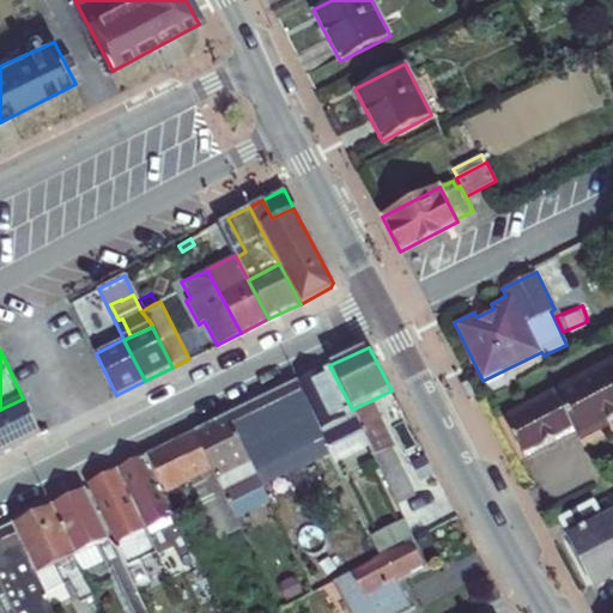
[(612,357),(504,416),(523,454),(572,428),(581,441),(612,423),(612,357)]
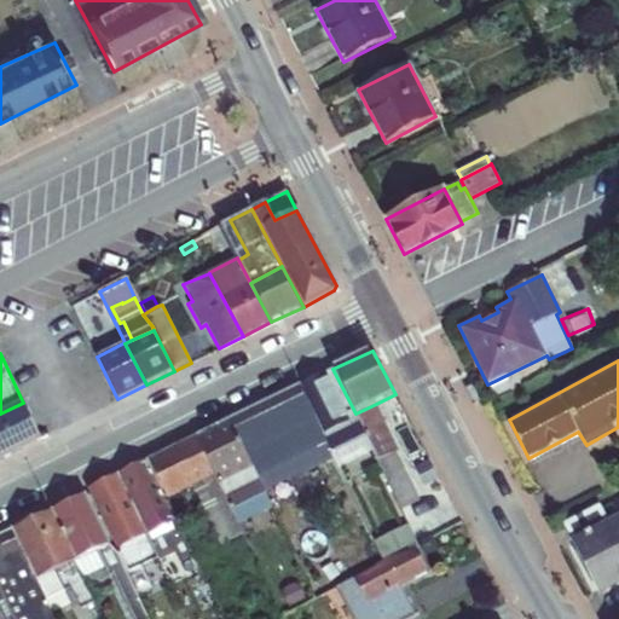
[(324,433),(339,467),(374,452),(356,414),(333,369),(324,371),(350,421),(324,433)]
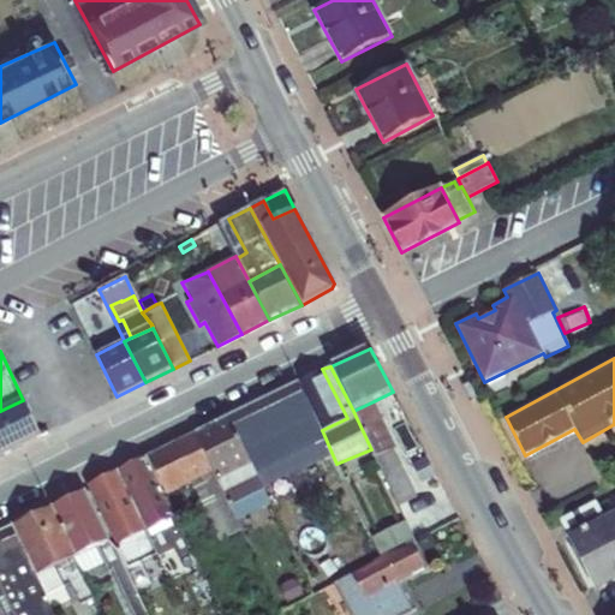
[(298,382),(322,430),(347,418),(322,369),(298,382)]
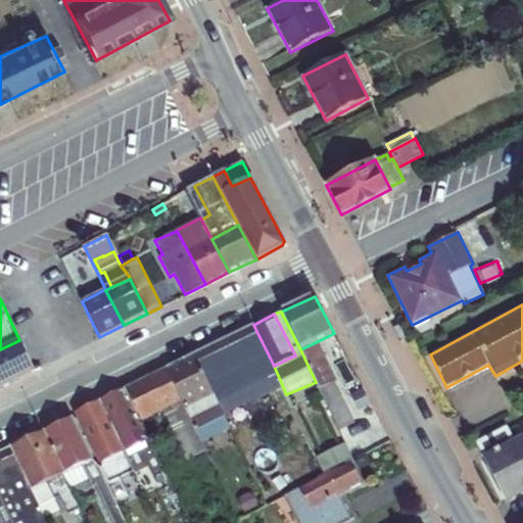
[(253,325),(193,354),(219,403),(223,415),(274,391),(280,402),(288,398),(286,394),(274,366),(253,325)]
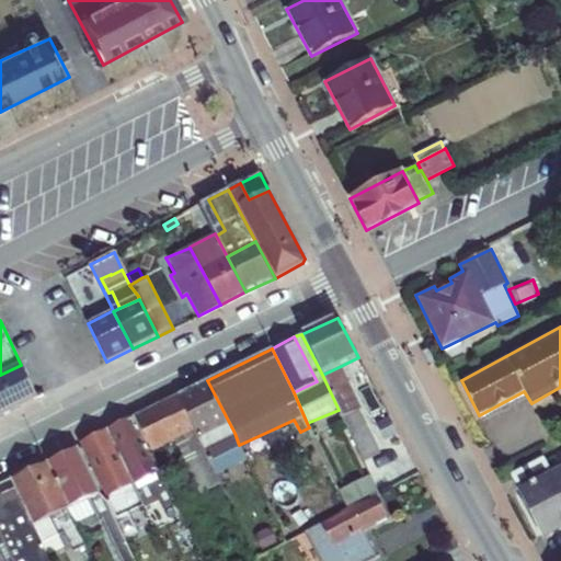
[(0,375),(0,414),(36,397),(21,365),(0,375)]
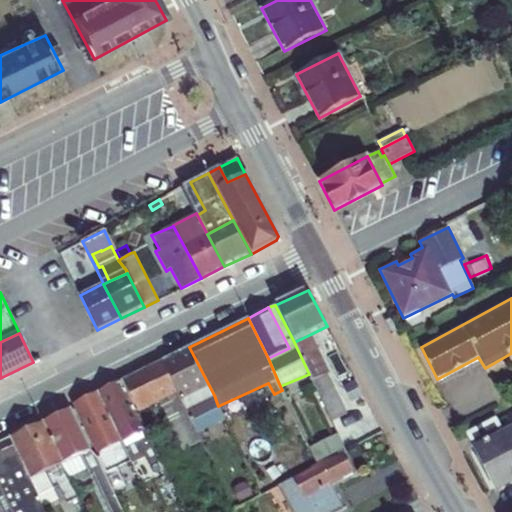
[(311,334),(294,342),(309,374),(312,380),(329,372),(311,334)]
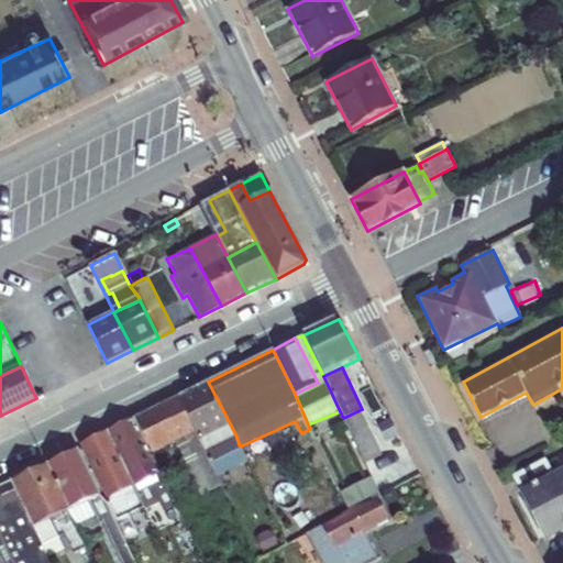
[(205,450),(235,434),(208,382),(178,396),(196,432),(205,450)]
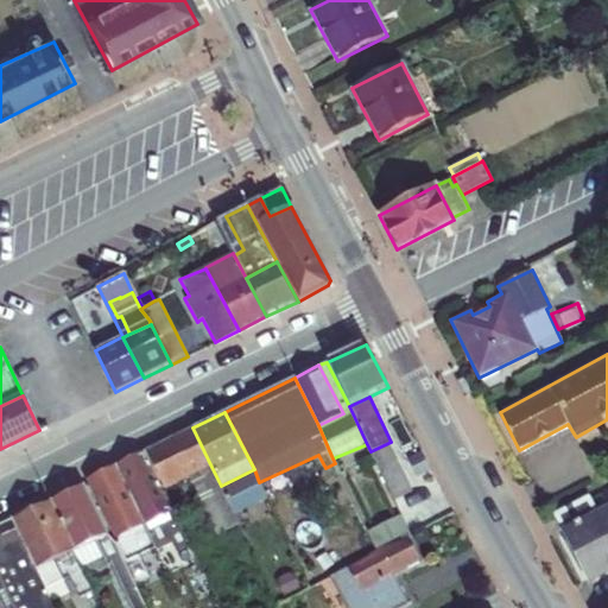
[(145,453),(163,489),(188,477),(211,467),(192,428),(145,453)]
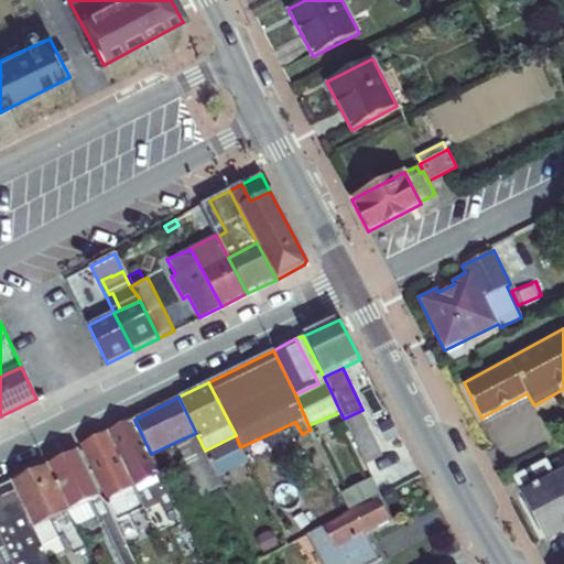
[(362,410),(344,419),(365,465),(381,455),(362,410)]
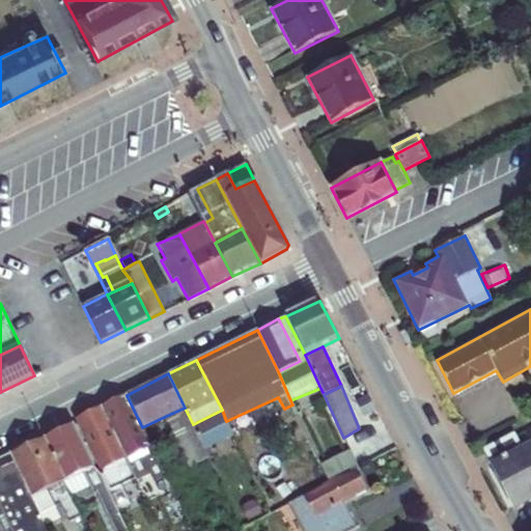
[(352,398),(365,426),(376,420),(364,396),(363,397),(361,394),(352,398)]
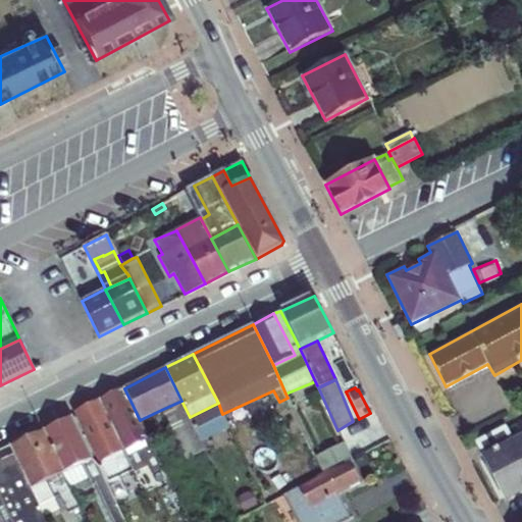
[(124,388),(99,401),(123,450),(148,437),(140,420),(124,388)]
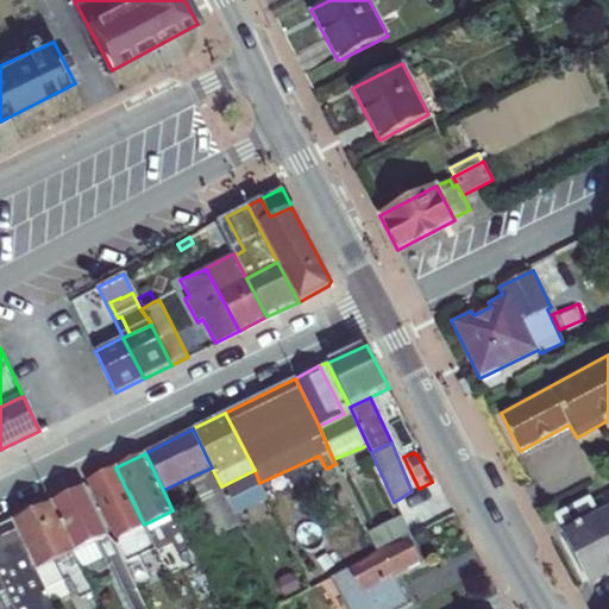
[(115,468),(87,482),(115,540),(144,525),(115,468)]
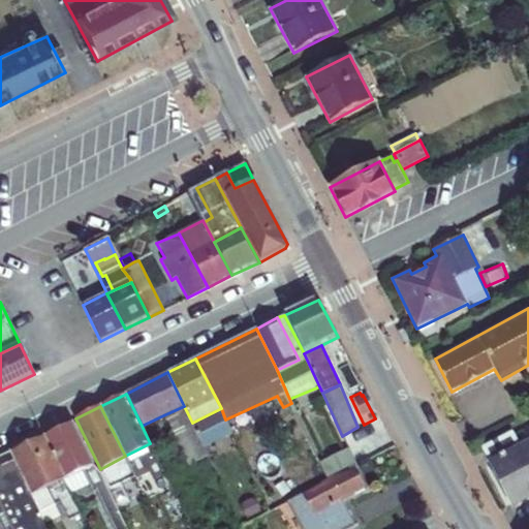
[(184,406),(163,415),(186,465),(208,457),(200,439),(192,423),(184,406)]
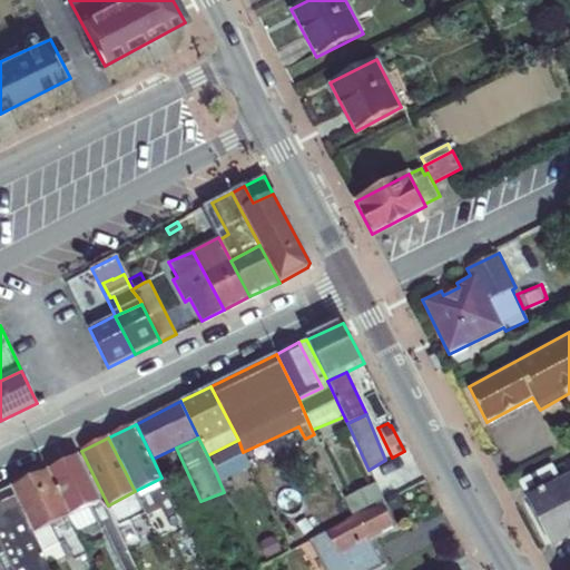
[(207,455),(216,473),(247,460),(243,452),(238,440),(207,455)]
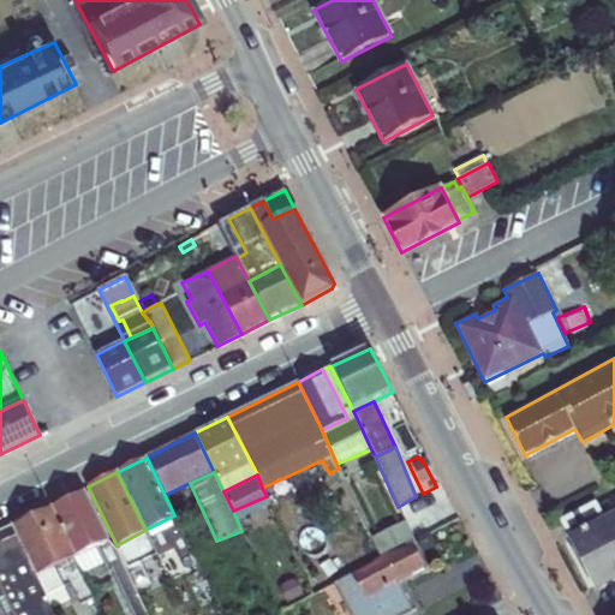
[(83,491),(52,507),(76,556),(95,547),(108,541),(83,491)]
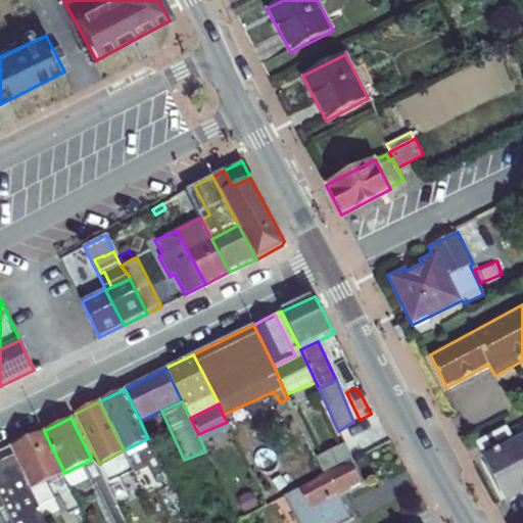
[(44,431),(10,447),(31,490),(46,482),(62,475),(64,473),(44,431)]
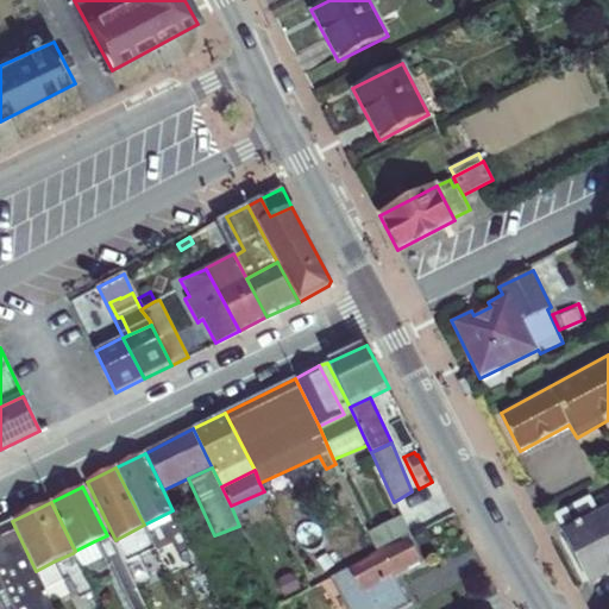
[(370,532),(380,552),(407,537),(409,535),(400,518),(370,532)]
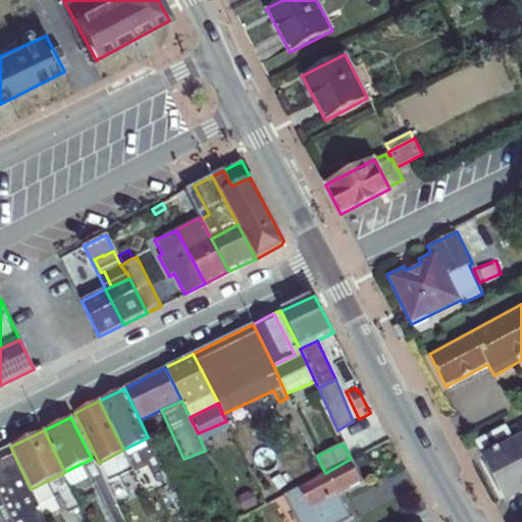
[(10,447),(0,450),(0,496),(12,521),(46,521),(43,515),(31,489),(10,447)]
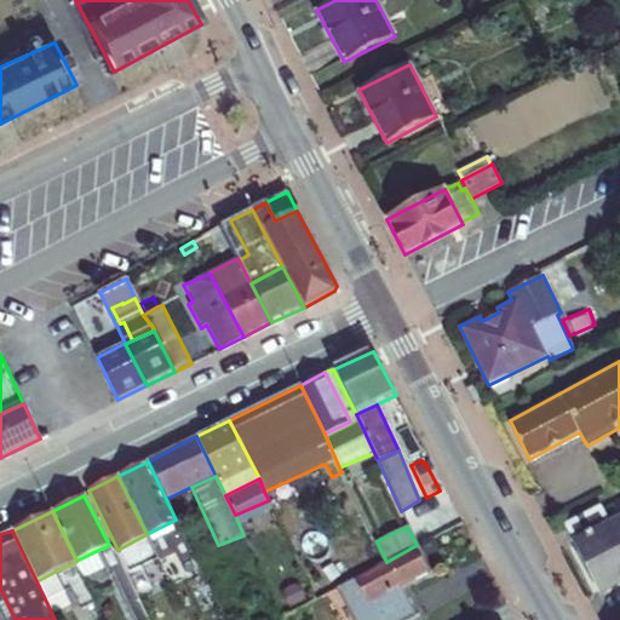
[(147,534),(118,550),(120,555),(130,577),(142,570),(137,558),(154,550),(147,534)]
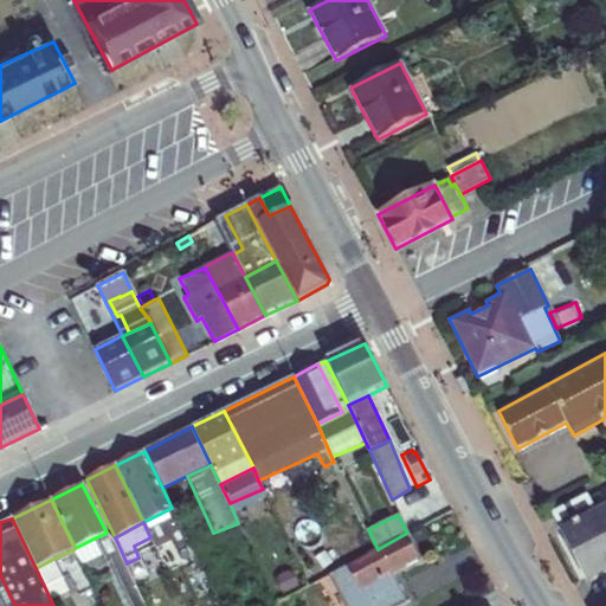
[(107,533),(94,539),(107,563),(109,562),(129,605),(146,605),(127,563),(117,542),(107,533)]
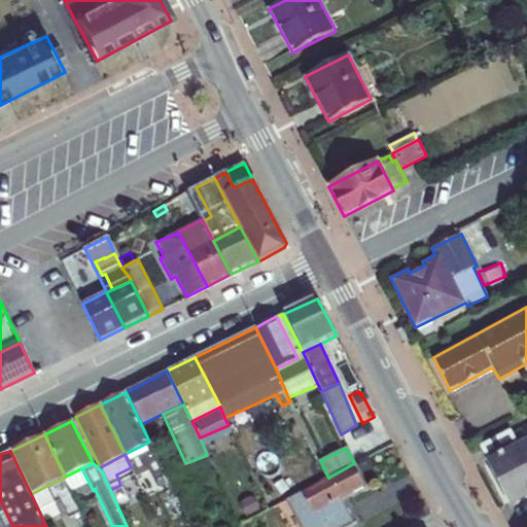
[(286,500),(301,526),(345,526),(353,523),(341,499),(363,486),(352,464),(328,478),(286,500)]
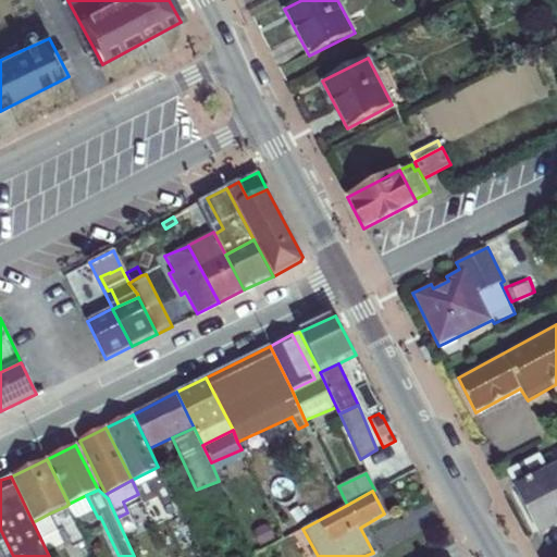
[(49,514),(58,531),(62,529),(72,546),(84,541),(66,506),(49,514)]
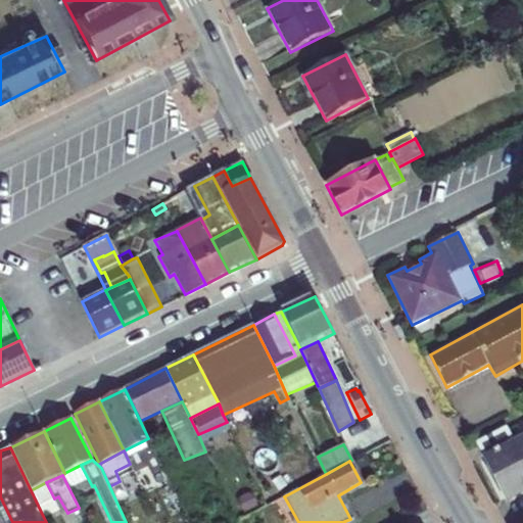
[(46,482),(31,490),(43,516),(58,509),(54,498),(46,482)]
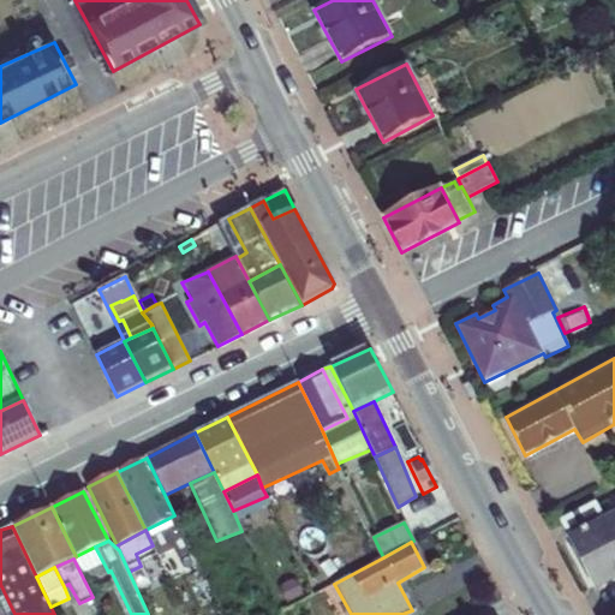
[(15,614),(0,584),(0,614),(15,614)]
